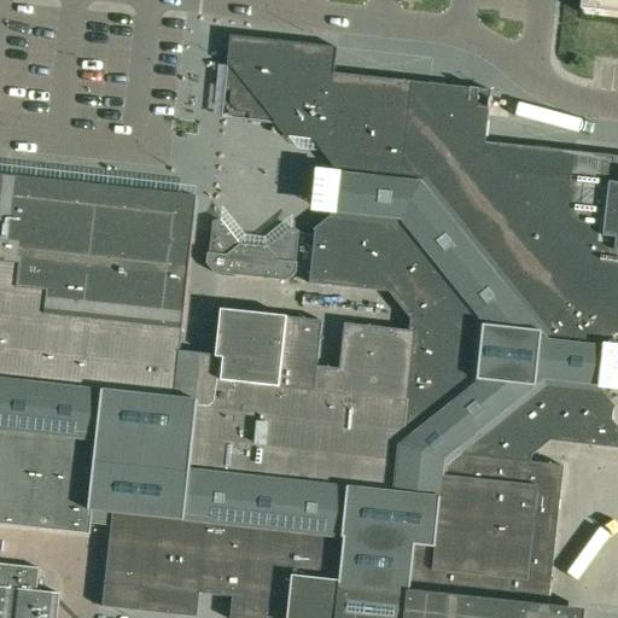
[(617,0),(584,0),(584,10),(617,13),(617,0)]
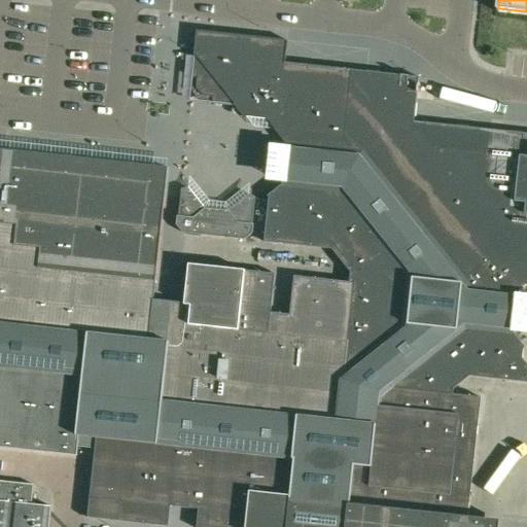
[(469,376),(526,382),(526,134),(522,134),(508,132),(506,132),(414,120),(419,77),(374,72),(351,70),(330,68),(285,63),(287,40),(266,38),(197,31),(194,55),(195,56),(192,77),(198,78),(197,88),(203,96),(213,97),(212,102),(231,104),(234,104),(235,105),(238,109),(242,114),(245,118),(247,116),(268,118),(276,129),(275,130),(286,145),(286,150),(283,178),(283,179),(282,183),(267,195),(269,197),(264,242),(309,246),(332,249),(341,260),(351,273),(354,273),(353,282),(293,276),(289,314),(271,312),(275,274),(243,271),(215,268),(188,265),(184,303),(171,302),(171,301),(162,300),(153,299),(164,199),(168,168),(167,168),(0,148),(0,526),(49,526),(53,504),(50,504),(49,505),(48,505),(48,506),(32,505),(32,503),(34,484),(32,483),(32,485),(13,483),(0,481),(0,446),(37,450),(77,454),(78,445),(85,446),(96,447),(90,496),(88,517),(119,520),(169,526),(171,505),(199,508),(196,526),(498,526),(499,521),(467,517),(468,506),(481,397),(453,394),(453,388),(469,376)]
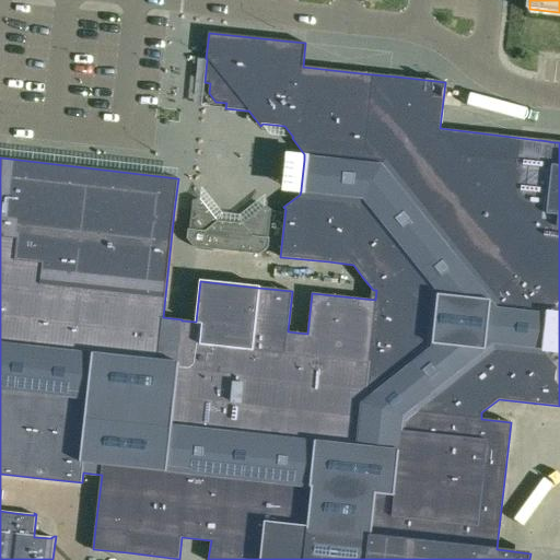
[(226,251),(228,245),(221,244),(221,238),(216,238),(219,221),(200,199),(193,201),(189,229),(188,229),(187,237),(195,247),(226,251)]
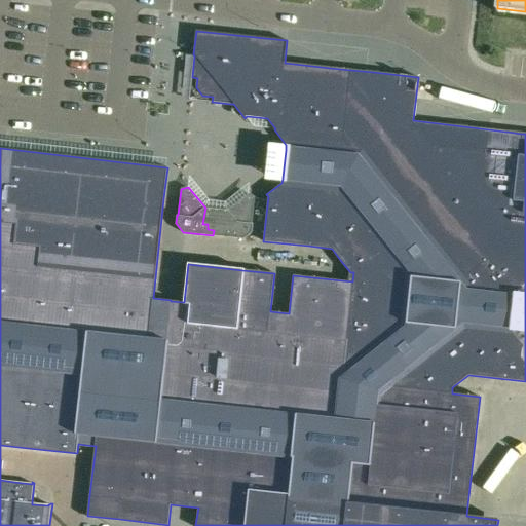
[(216,209),(214,230),(213,235),(245,238),(253,232),(253,223),(252,223),(255,196),(249,194),(228,211),(216,209)]
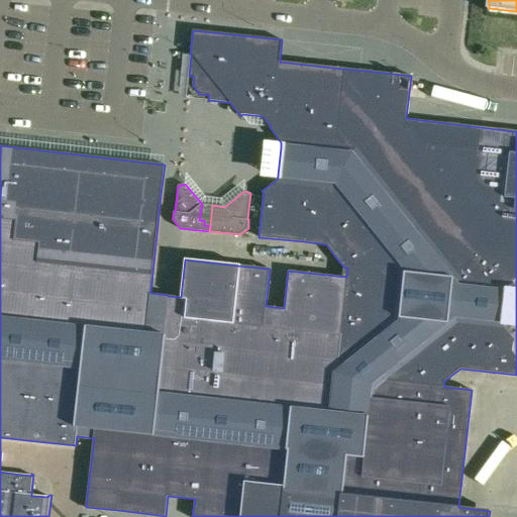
[(204,225),(210,226),(212,205),(202,204),(199,220),(204,220),(204,225)]
